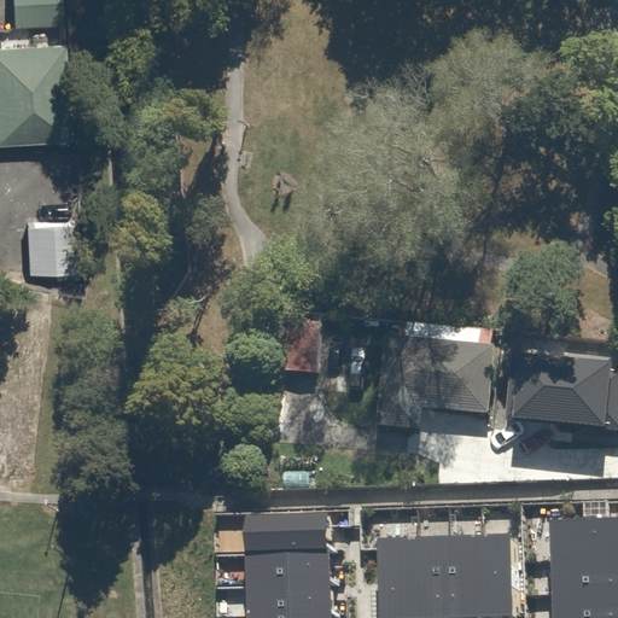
[(68,45),(0,51),(0,149),(77,141),(68,45)]
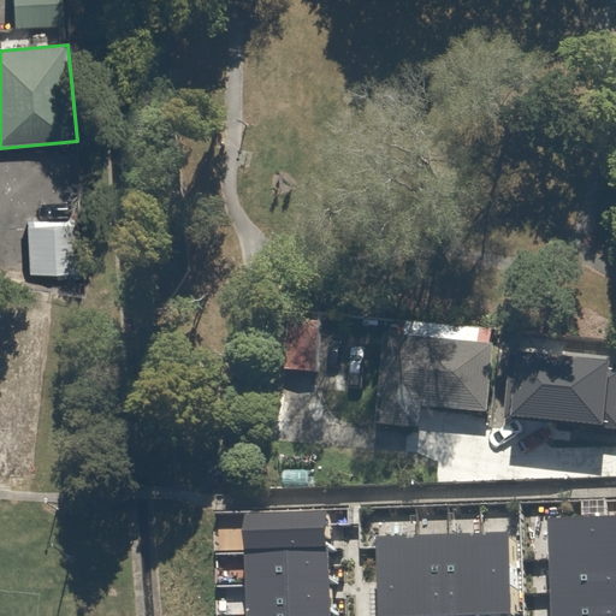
[(78,215),(24,218),(28,274),(82,271),(78,215)]
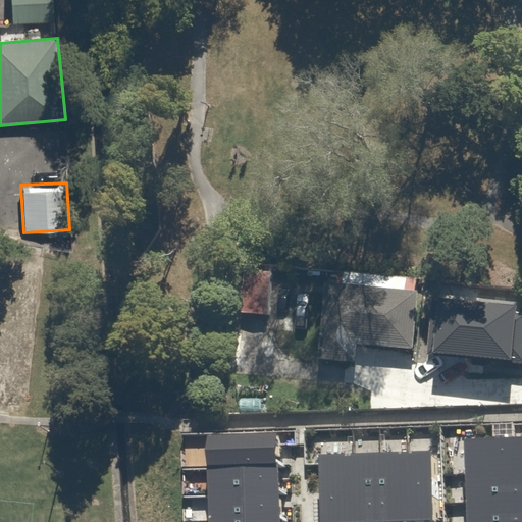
[(285,276),(245,274),(242,319),(283,322),(285,276)]
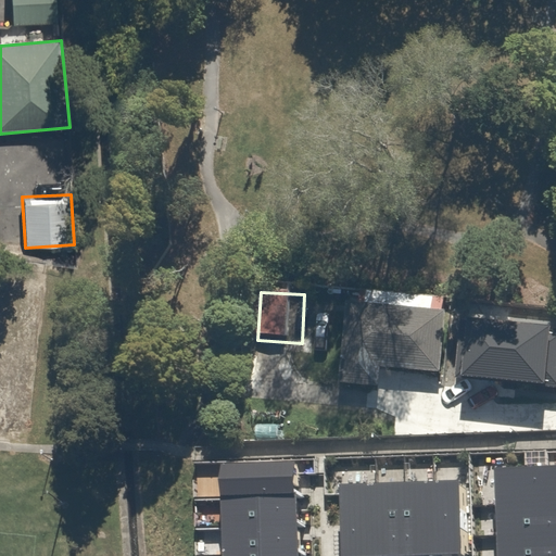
[(443,311),(348,308),(345,392),(382,393),(383,374),(441,375),(443,311)]
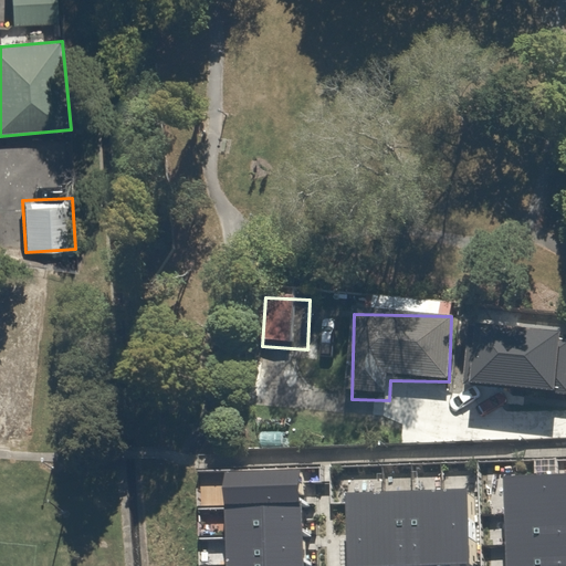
[(470,320),(463,383),(565,391),(565,338),(559,338),(561,328),(470,320)]
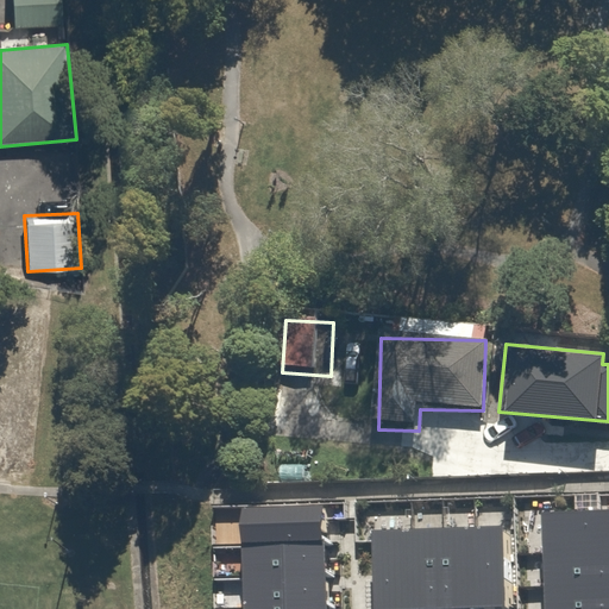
[(240,509),(242,546),(324,544),(322,507),(240,509)]
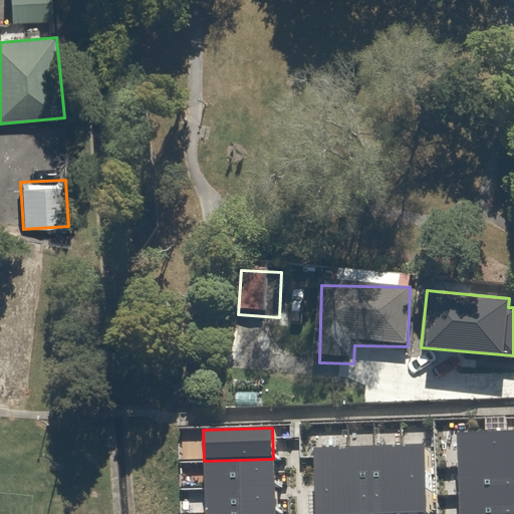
[(513,430),(457,432),(458,466),(513,463),(513,430)]
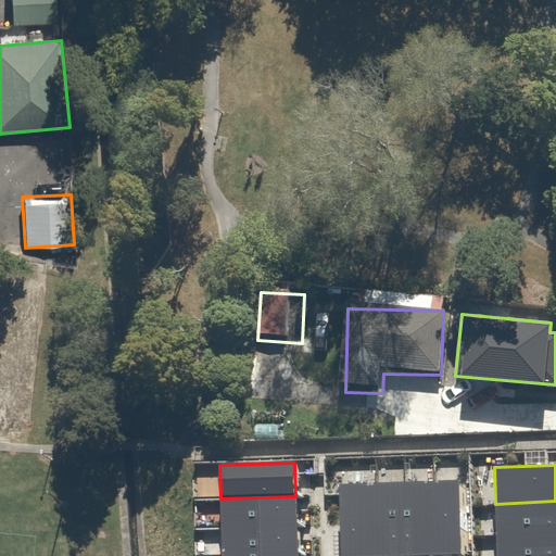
[(458,479),(433,480),(437,553),(462,552),(458,479)]
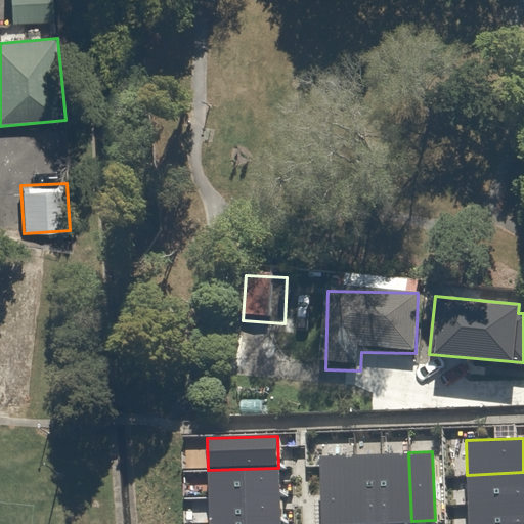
[(408,452),(383,453),(385,522),(411,521),(408,452)]
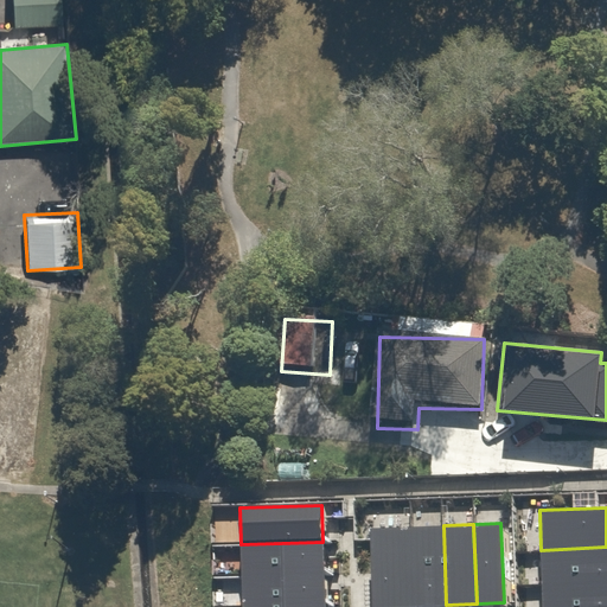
[(443,525),(411,528),(415,606),(446,605),(443,525)]
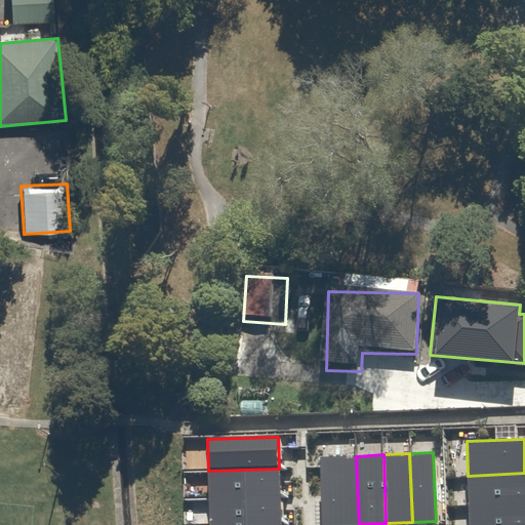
[(356,456),(320,457),(323,524),(359,524),(356,456)]
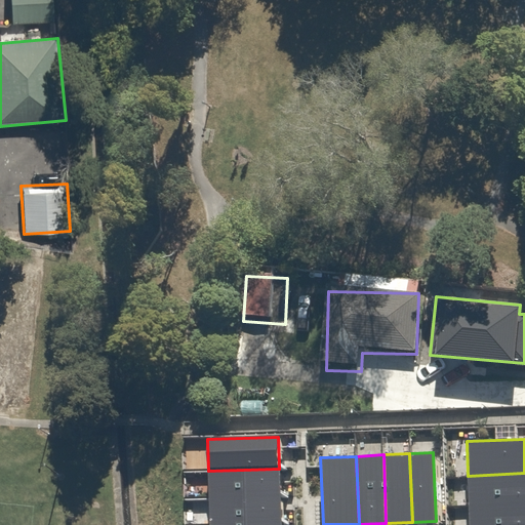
[(279,469),(208,471),(209,498),(280,496),(279,469)]
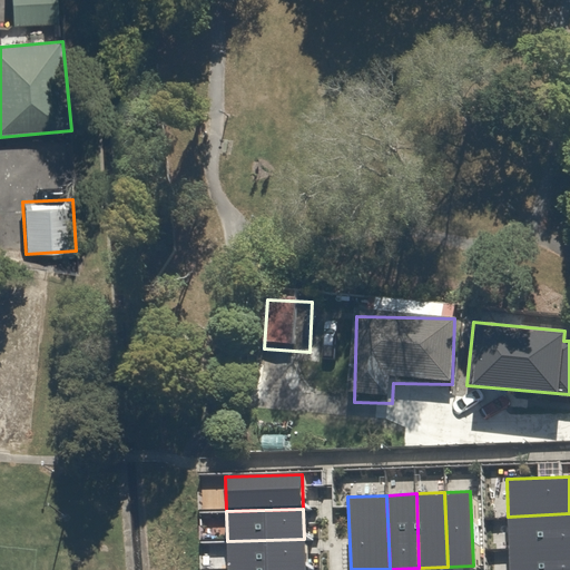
[(569,513),(508,517),(509,549),(569,547),(569,513)]
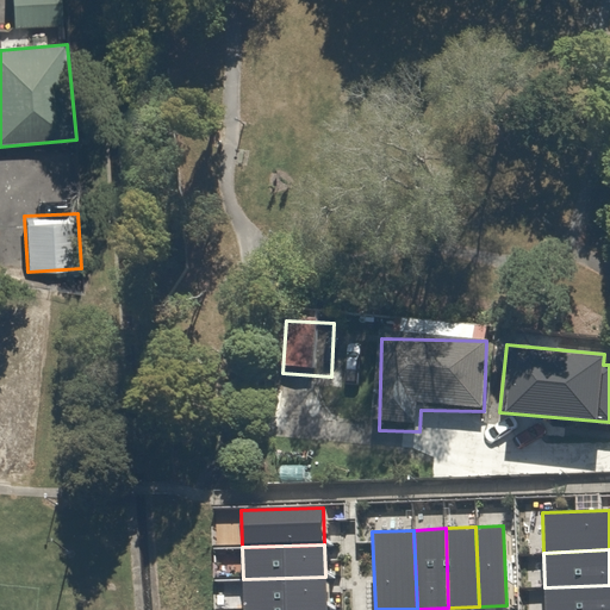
[(243,579),(243,609),(277,609),(327,609),(325,577),(243,579)]
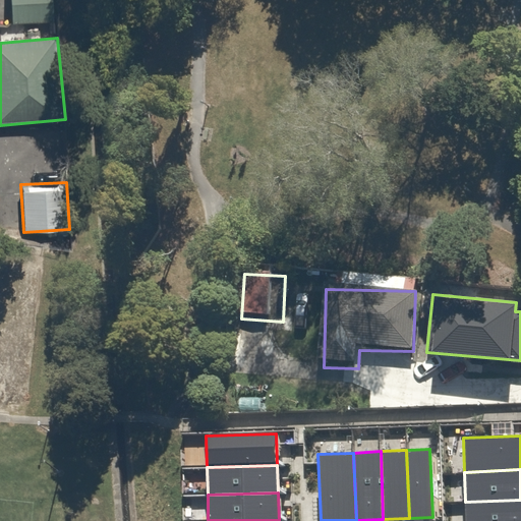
[(520,520),(520,500),(465,502),(465,520),(520,520)]
